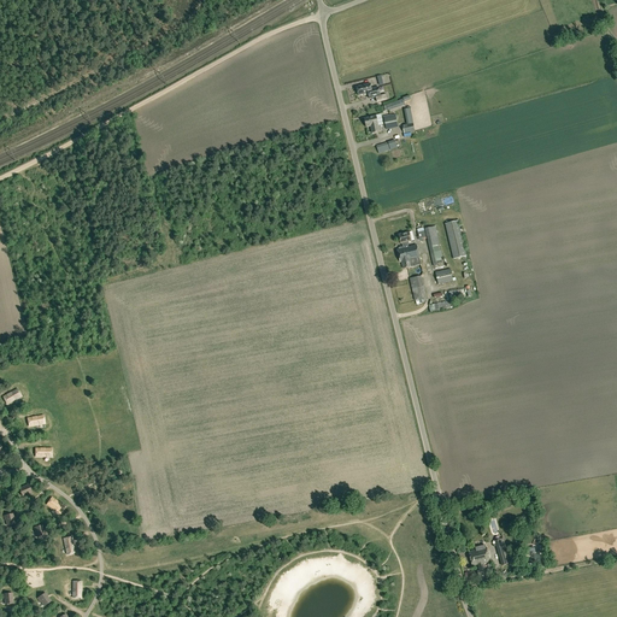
[(359,95),(368,93),(370,99),(376,97),(377,101),(388,99),(386,94),(381,95),(378,87),(371,88),(370,83),(357,87),(359,95)]
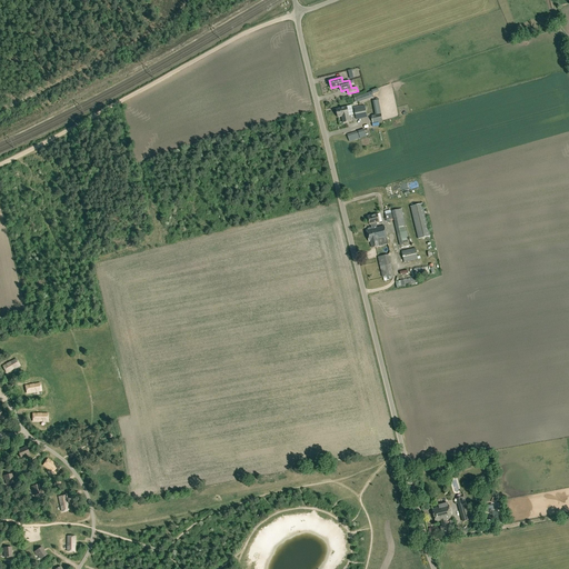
[(372,101),(376,115),(371,116),(372,122),(382,121),(378,100),(372,101)]
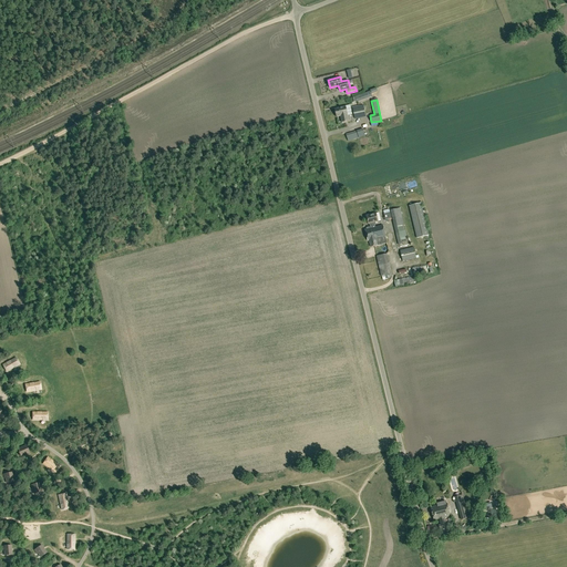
[(354,119),(366,116),(363,105),(352,106),(354,119)]
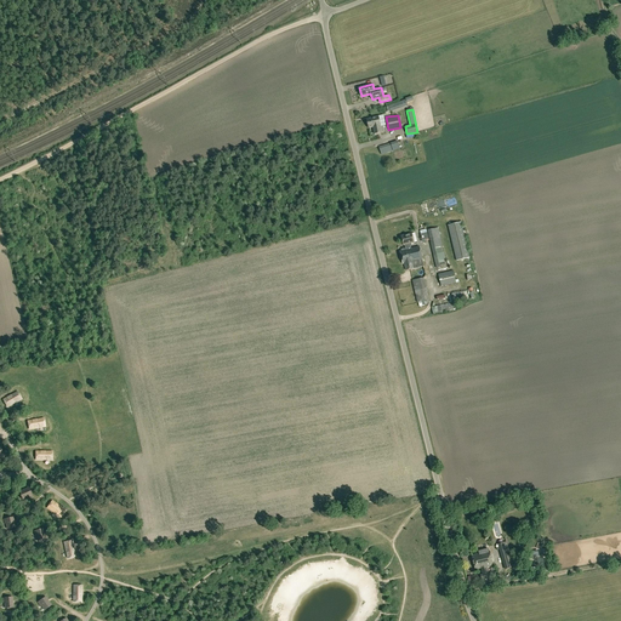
[(375,134),(385,132),(383,126),(381,126),(379,117),(366,119),(369,127),(374,127),(375,134)]
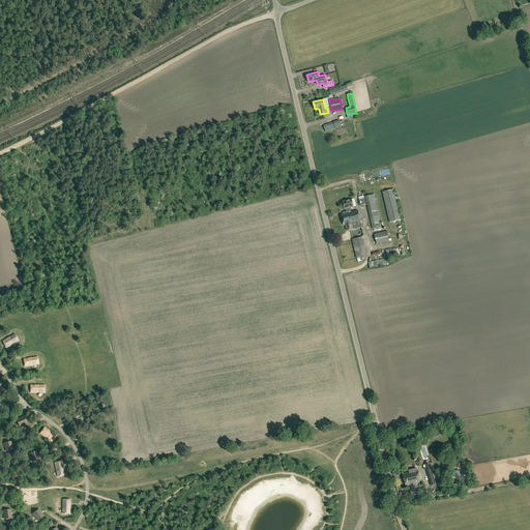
[(339,121),(333,123),(323,125),(325,131),(341,127),(339,121)]
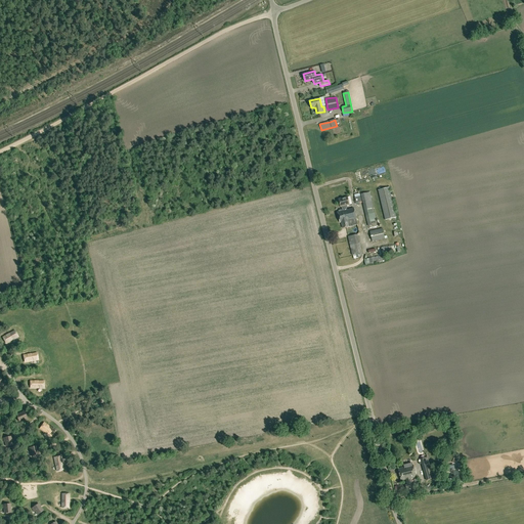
[(359,172),(360,178),(367,177),(365,170),(359,172)]
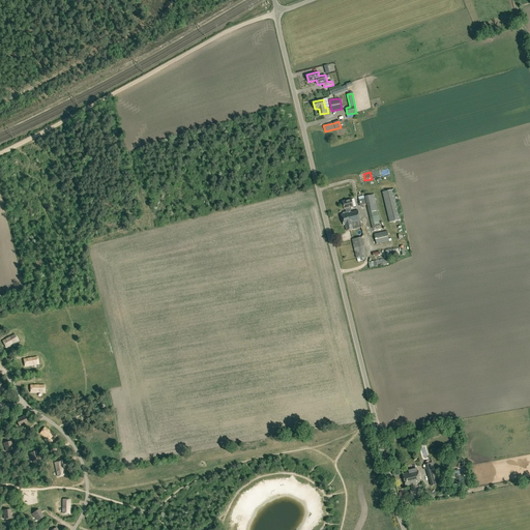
[(383,193),(389,223),(401,221),(393,190),(383,193)]
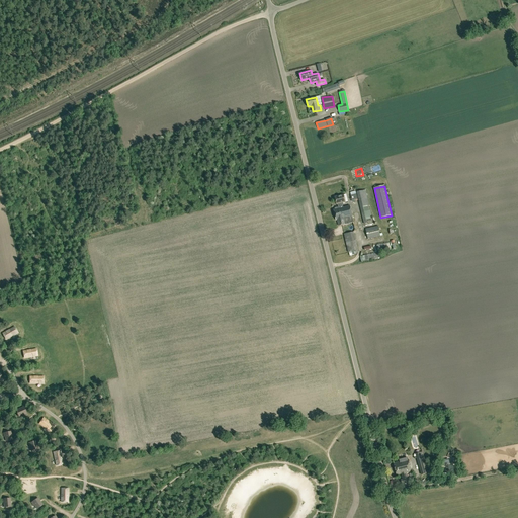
[(374,225),(365,190),(356,192),(365,228),(374,225)]
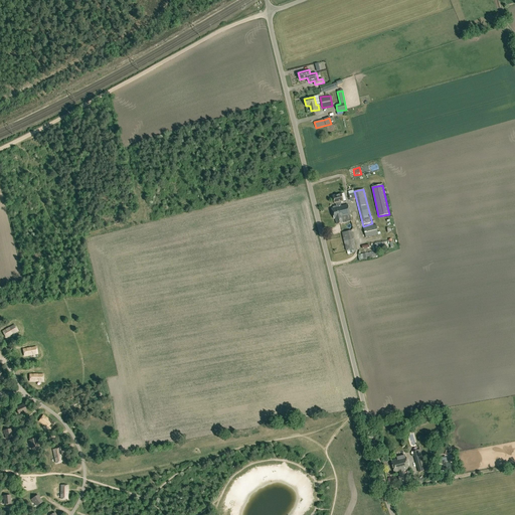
[(342,217),(350,215),(348,204),(341,206),(340,202),(343,201),(342,194),(333,196),(334,203),(336,203),(337,207),(336,207),(335,206),(333,207),(333,208),(332,208),(334,219),(335,218),(337,224),(343,222),(342,217)]
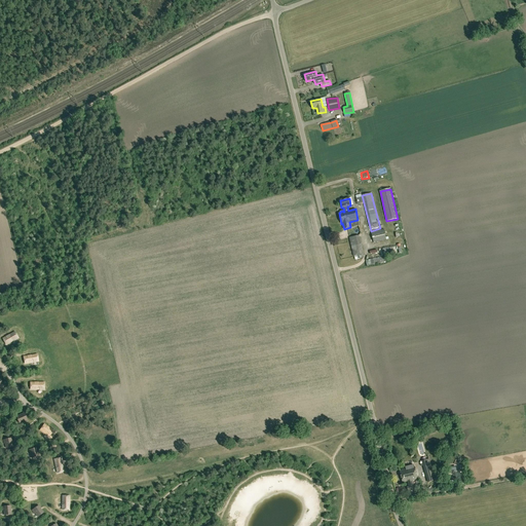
[(384,229),(371,232),(374,243),(386,240),(384,229)]
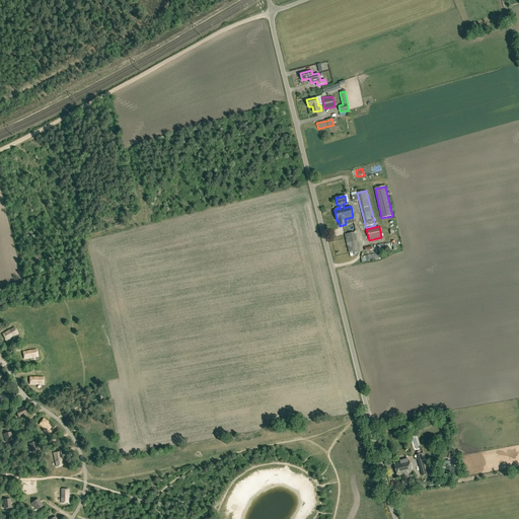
[(3,335),(6,340),(18,334),(14,327),(3,335)]
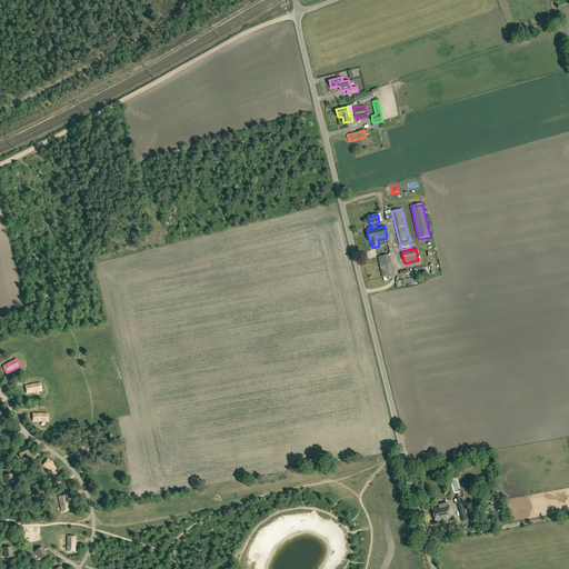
[(26,386),(27,393),(41,390),(40,383),(26,386)]
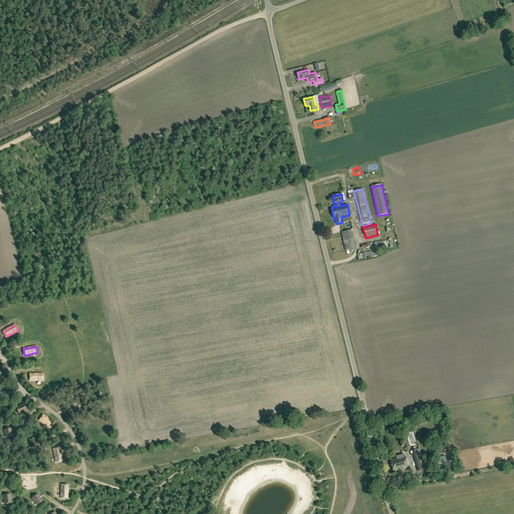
[(16,408),(18,414),(23,412),(23,413),(27,411),(24,404),(16,408)]
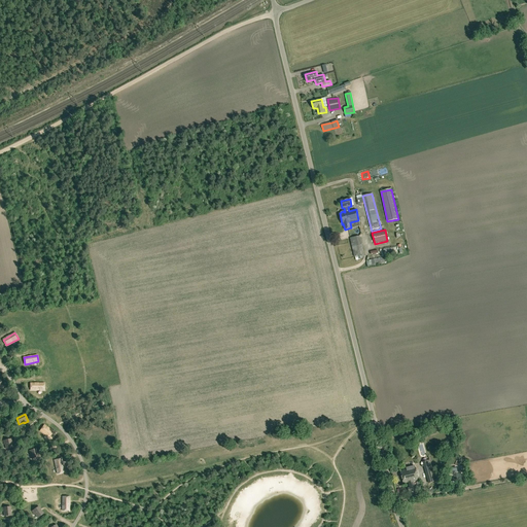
[(44,425),(40,431),(51,438),(56,433),(44,425)]
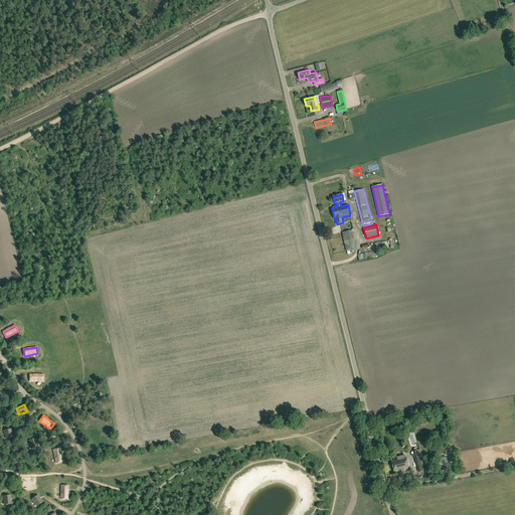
[(5,434),(6,439),(12,438),(11,428),(3,431),(4,435),(5,434)]
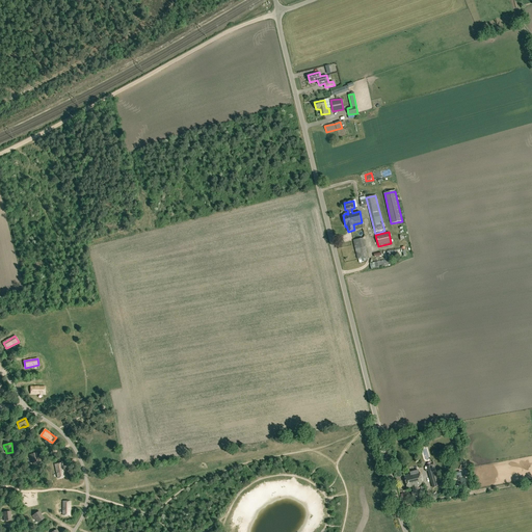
[(31,458),(32,463),(38,461),(36,453),(29,455),(30,458),(31,458)]
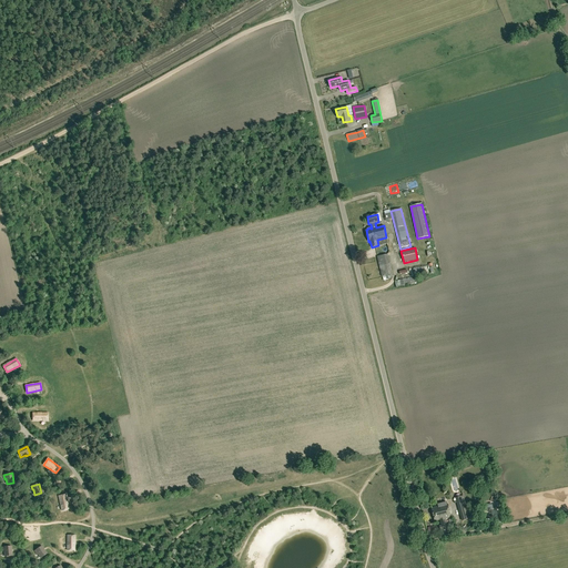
[(66,495),(59,496),(62,510),(69,509),(66,495)]
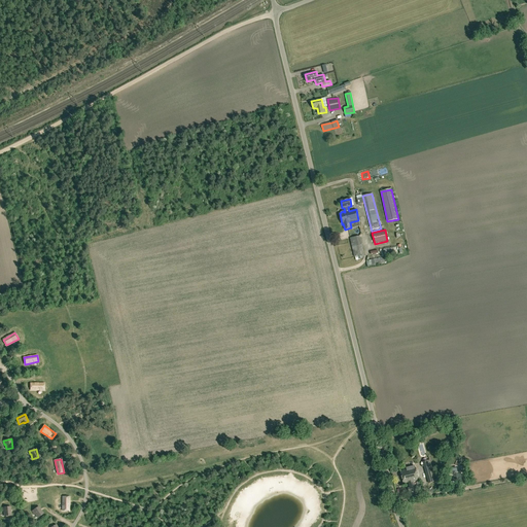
[(436,481),(430,460),(422,462),(428,483),(436,481)]
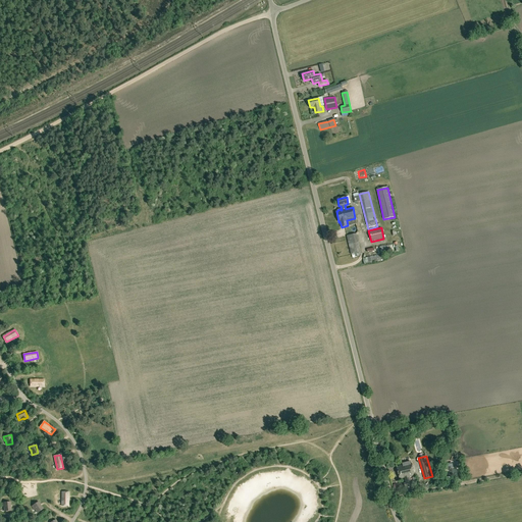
[(405,487),(417,484),(416,480),(410,481),(409,476),(415,475),(412,463),(397,467),(400,479),(404,478),(406,482),(404,483),(405,487)]
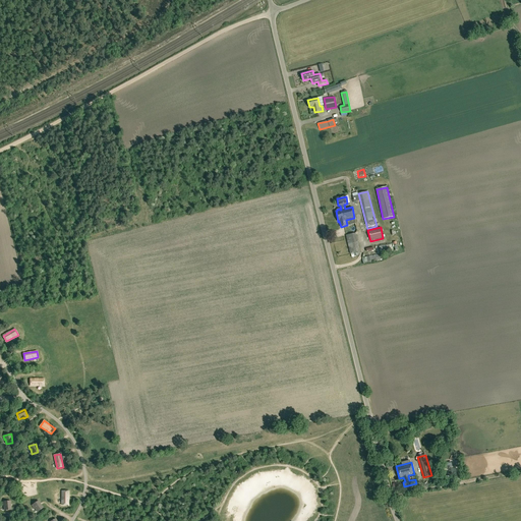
[(4,506),(4,511),(11,510),(10,501),(2,502),(3,506),(4,506)]
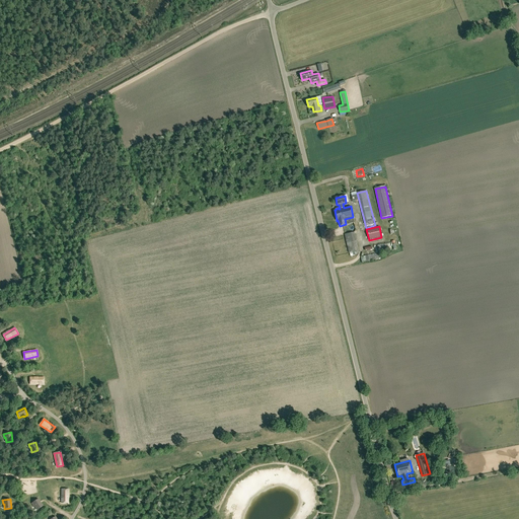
[(34,506),(38,510),(43,506),(38,499),(31,503),(33,507),(34,506)]
